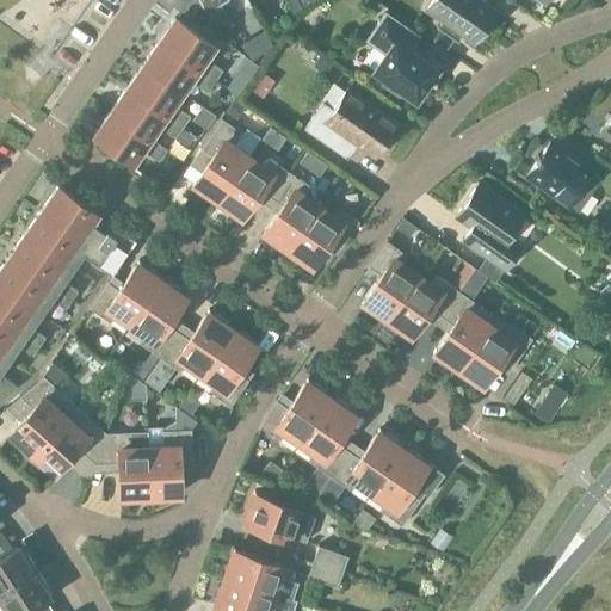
[(197,0),(217,34),(230,25),(218,6),(228,0),(197,0)]
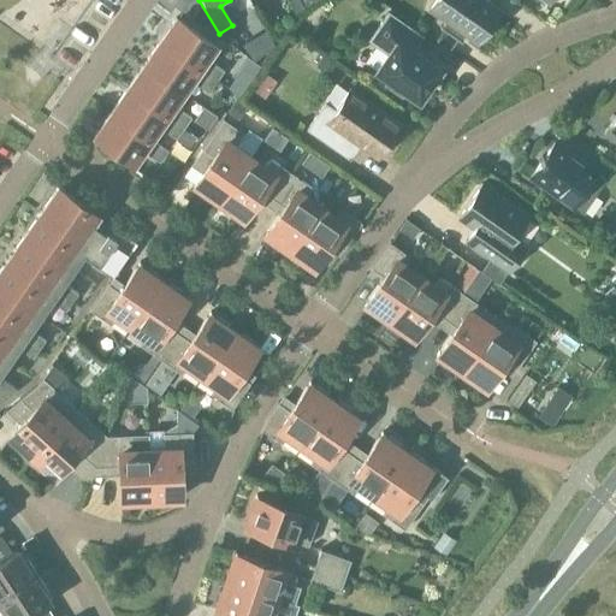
[(298,0),(290,0),(289,1),(296,13),(304,7),(298,0)]
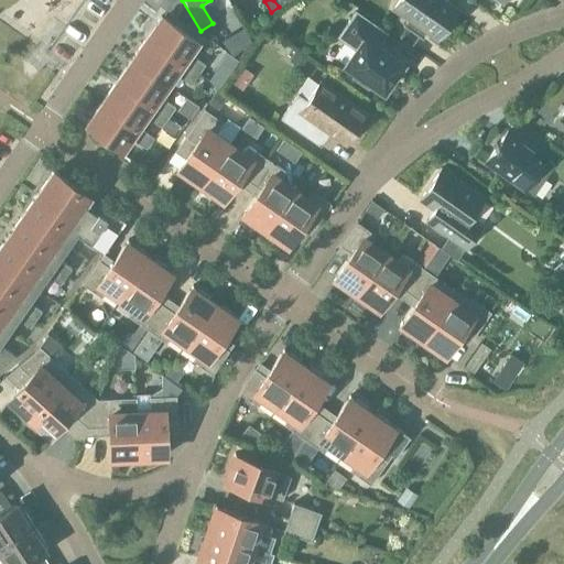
[(400,0),(393,10),(409,20),(404,25),(404,24),(403,25),(423,40),(424,39),(420,36),(424,31),(437,40),(458,10),(443,0),(400,0)]
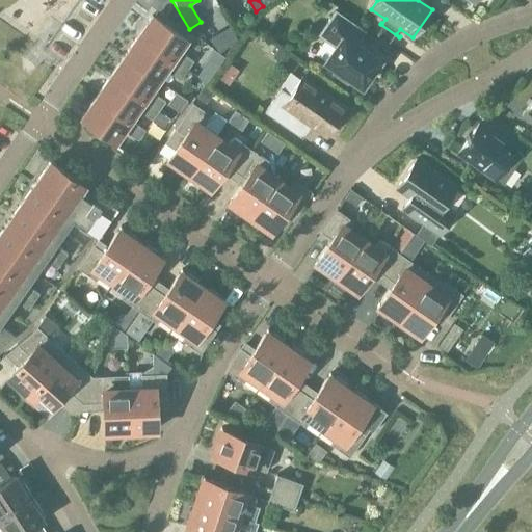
[(369,34),(365,31),(336,11),(319,35),(336,47),(325,61),(336,70),(334,74),(347,84),(350,80),(362,87),(380,60),(361,47),(369,34)]
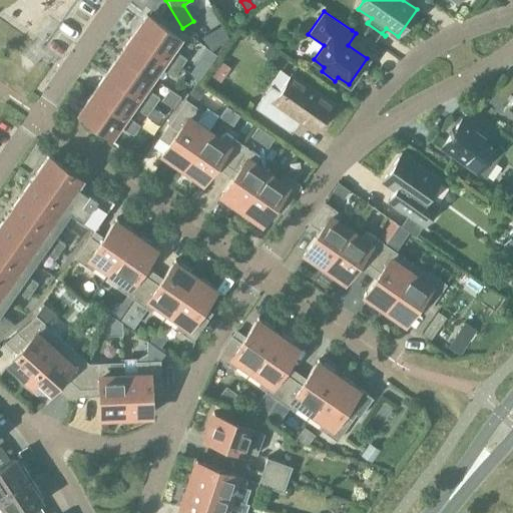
[(133,35),(181,68),(187,59),(172,49),(180,38),(147,15),(133,35)]
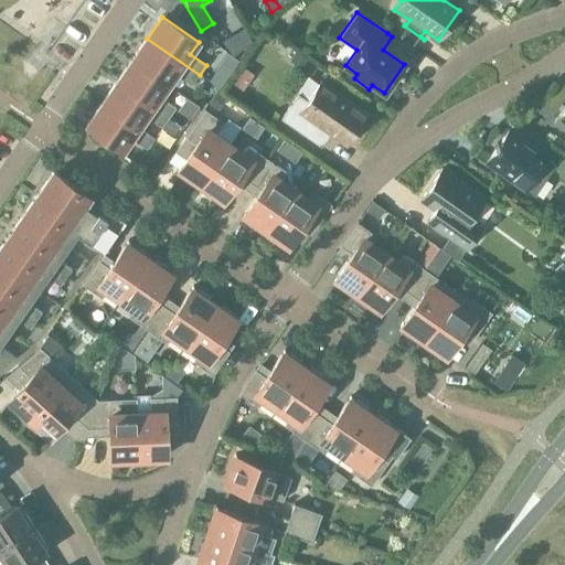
[(244,29),(232,35),(222,41),(233,56),(241,51),(252,42),(244,29)]
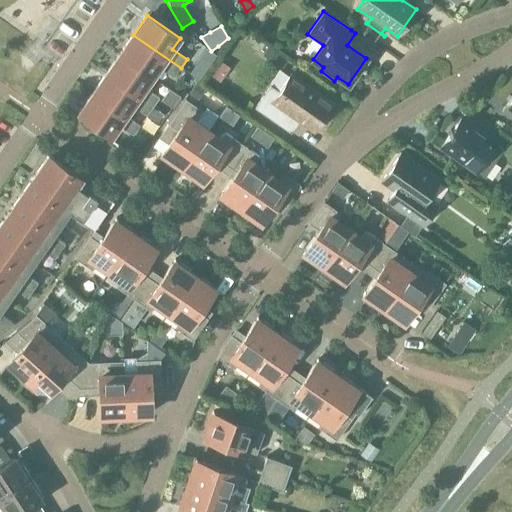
[(133,35),(120,54),(152,77),(159,67),(174,77),(181,68),(133,35)]
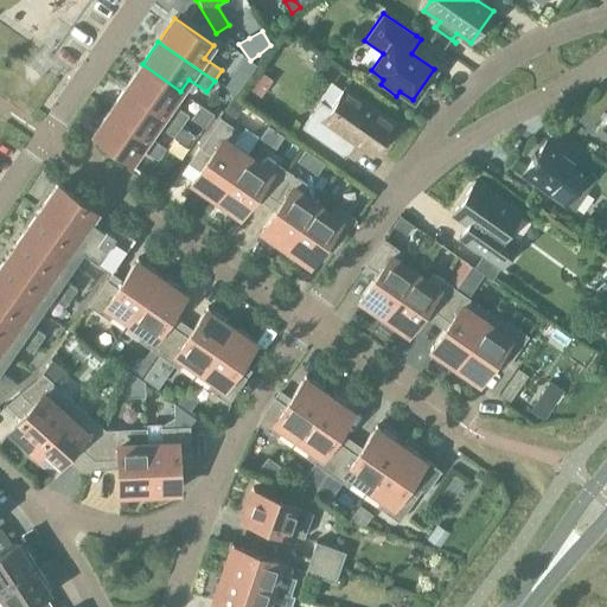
[(142,64),(126,88),(181,127),(190,116),(172,104),(180,91),(142,64)]
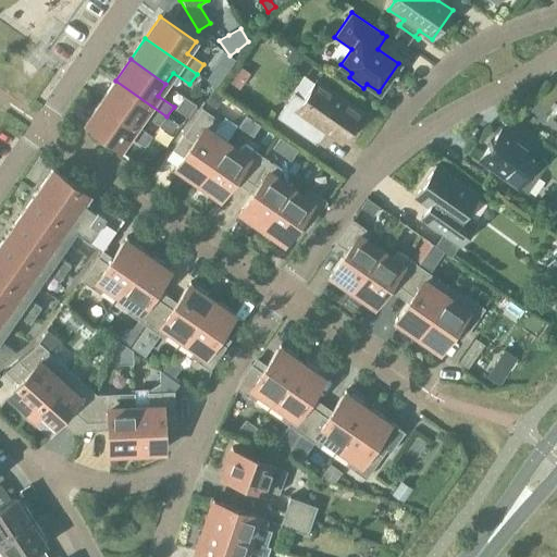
[(238,60),(224,73),(242,93),(256,79),(238,60)]
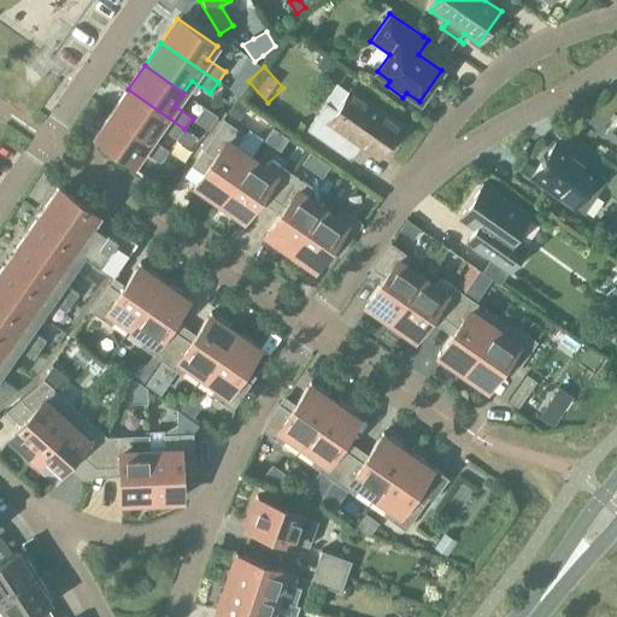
[(128,89),(111,113),(151,141),(152,140),(159,128),(177,140),(184,129),(128,89)]
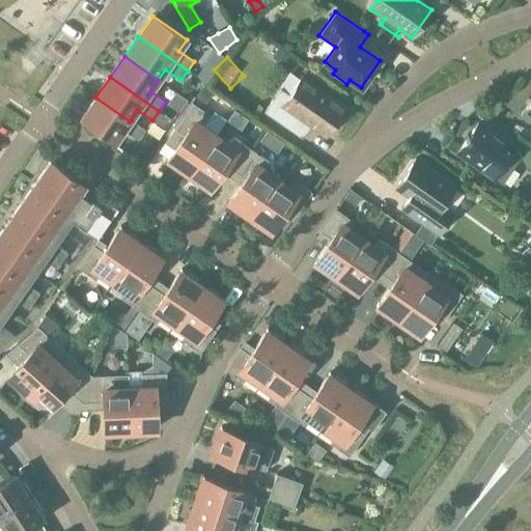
[(345,109),(301,78),(288,95),(280,90),(266,112),(302,137),(303,136),(298,133),(303,124),(306,126),(310,126),(326,137),(345,109)]
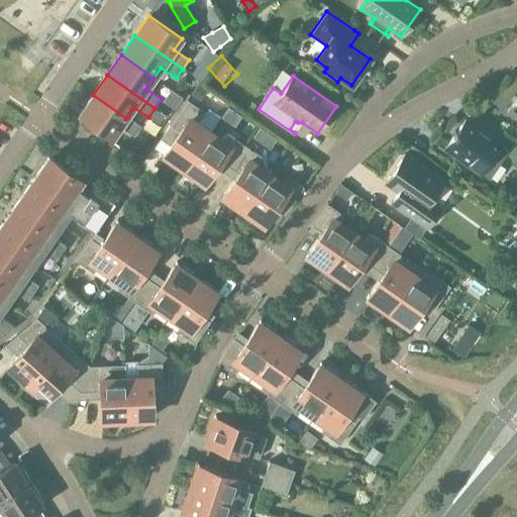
[(199,85),(192,95),(200,100),(206,91),(199,85)]
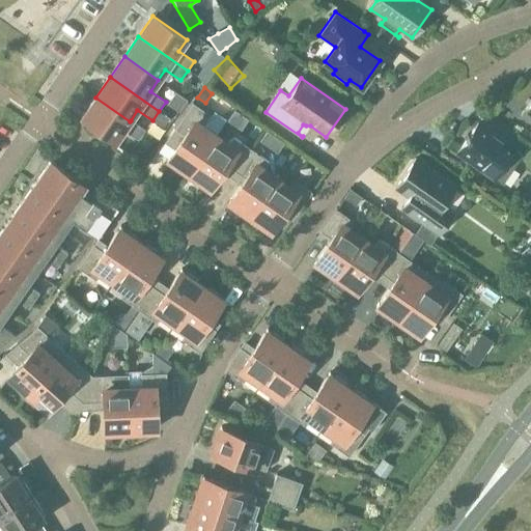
[(130,121),(95,98),(82,117),(115,141),(123,130),(138,140),(145,131),(131,120),(130,121)]
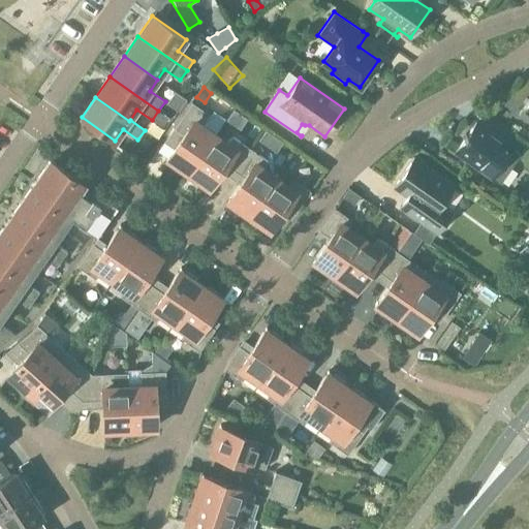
[(528,121),(528,100),(520,115),(528,121)]
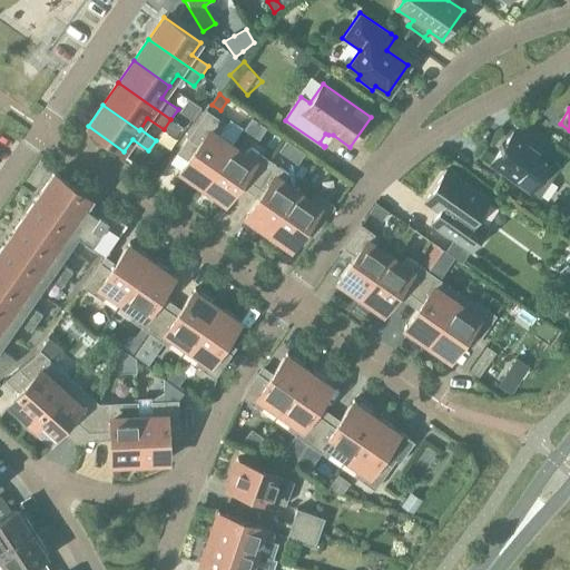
[(229,148),(231,148),(233,144),(219,135),(226,125),(207,110),(187,139),(197,146),(178,174),(200,189),(229,148)]
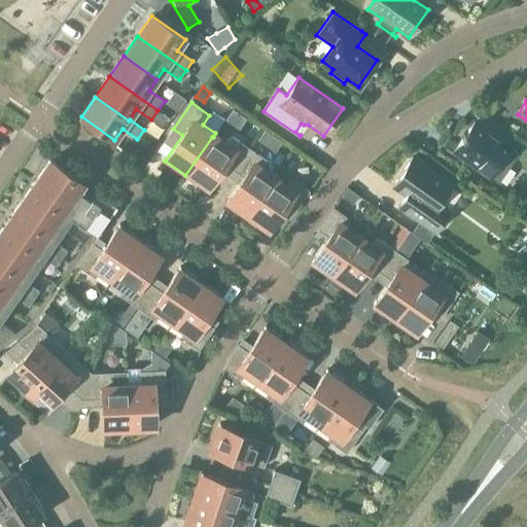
[(463,139),(454,151),(490,177),(498,182),(519,153),(511,147),(475,123),(466,135),(464,134),(461,138),(463,139)]
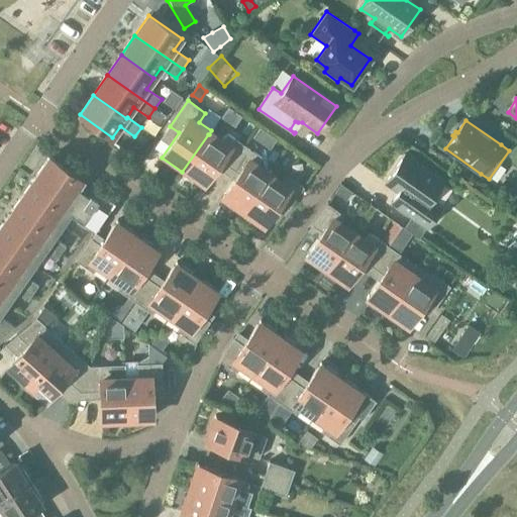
[(220,142),(209,134),(208,134),(182,172),(203,186),(220,162),(229,168),(244,145),(227,133),(220,142)]
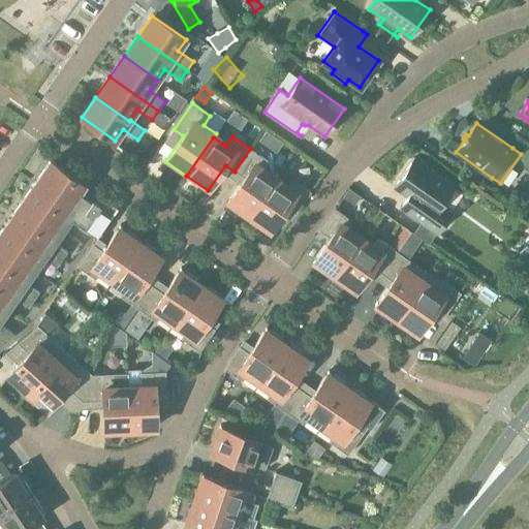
[(250,149),(235,172),(244,178),(226,204),(247,218),(274,180),(261,170),(269,162),(250,149)]
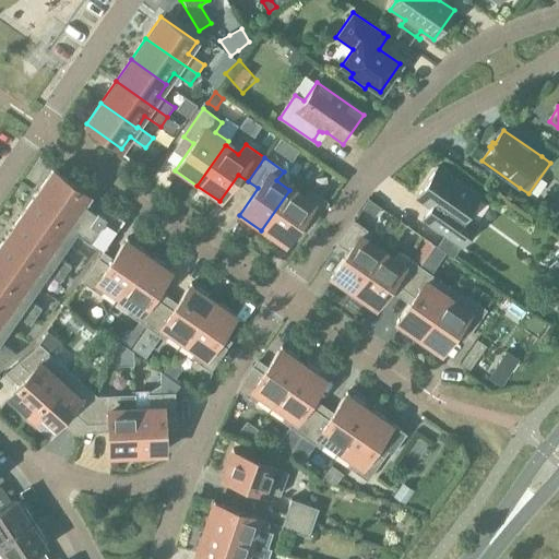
[(437,168),(416,198),(431,207),(423,221),(428,224),(445,237),(439,248),(453,258),(461,247),(477,224),(466,216),(479,198),(437,168)]
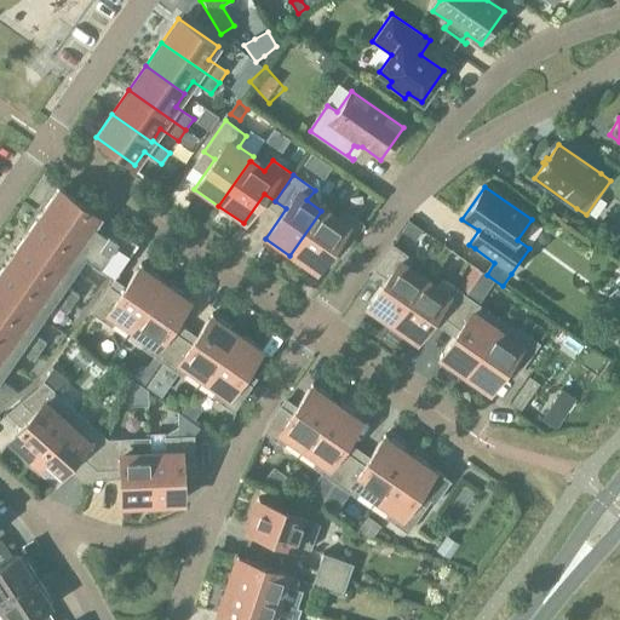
[(59,189),(0,273),(0,408),(18,394),(0,380),(0,379),(19,351),(34,361),(46,343),(33,333),(52,304),(67,314),(79,296),(65,286),(85,258),(114,277),(141,240),(116,223),(98,217),(59,189)]
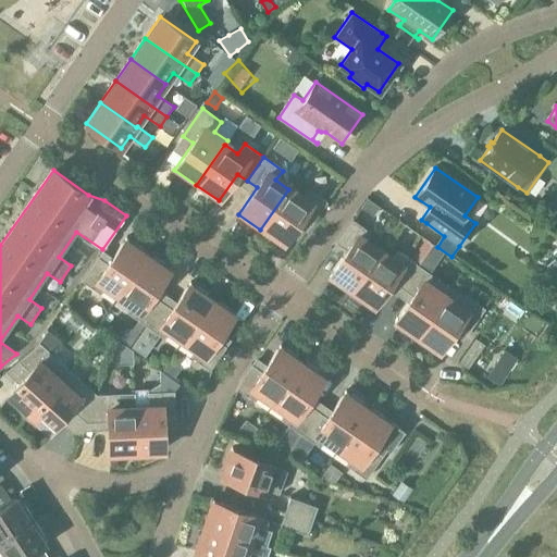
[(288,189),(260,230),(282,245),(300,219),(311,225),(327,202),(308,188),(301,198),(288,189)]
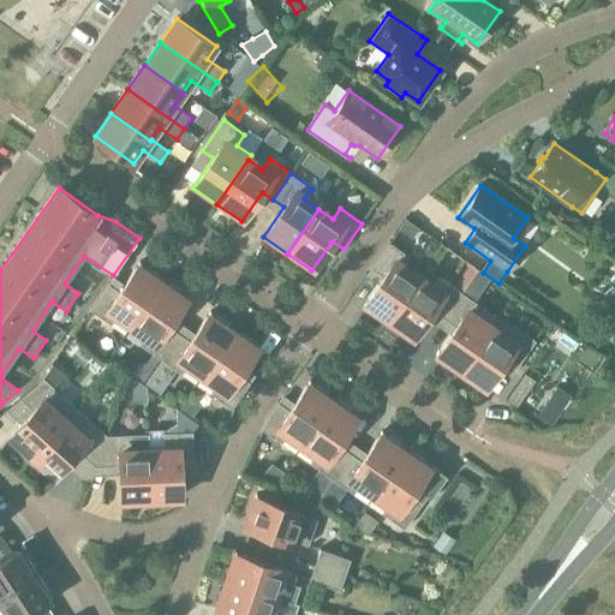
[(389,243),(371,268),(383,276),(363,306),(387,323),(418,279),(404,268),(411,257),(389,243)]
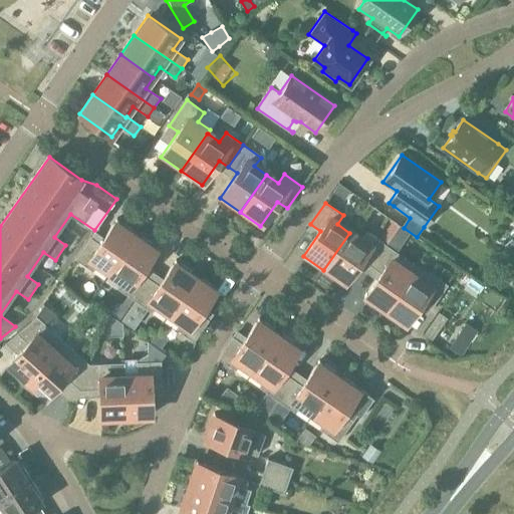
[(99,244),(90,237),(75,259),(93,272),(99,263),(111,271),(138,233),(117,219),(99,244)]
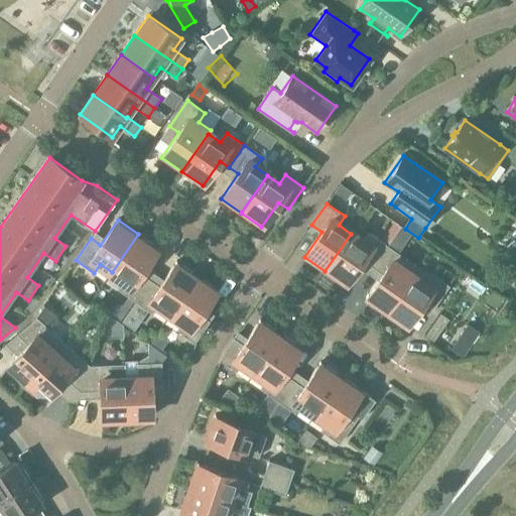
[(363,242),(351,234),(325,271),(345,285),(362,261),(372,267),(387,246),(369,233),(363,242)]
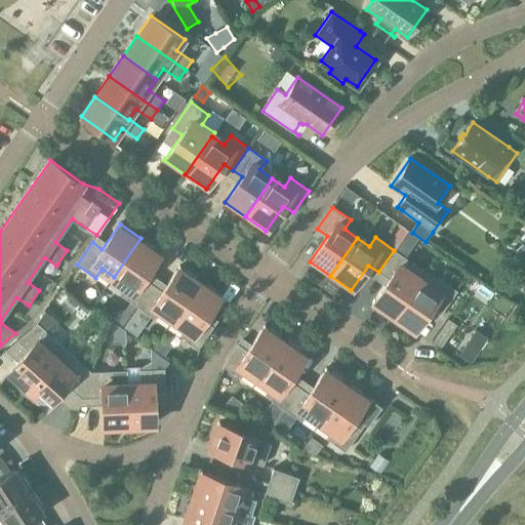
[(140,238),(114,277),(126,285),(120,294),(137,307),(153,285),(144,278),(161,253),(140,238)]
